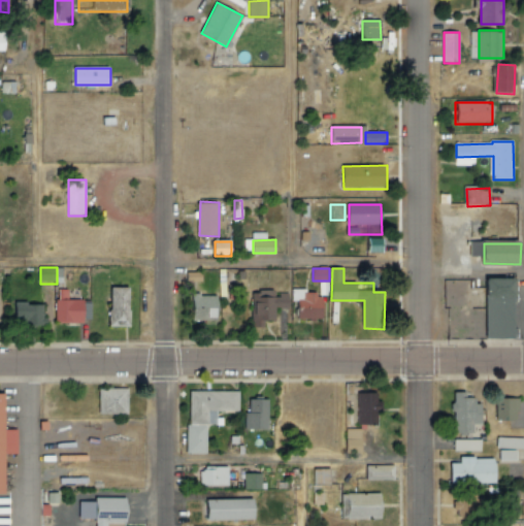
[(220,271),(227,271),(228,297),(221,297),(220,271)]
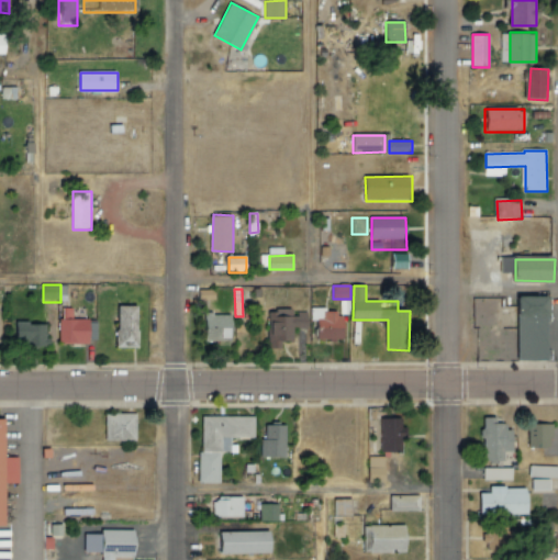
[(200,290),(215,290),(215,300),(200,300),(200,290)]
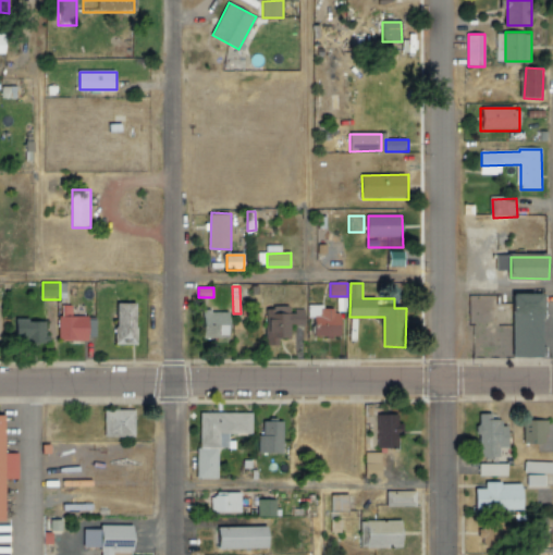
[(515,295),(543,295),(543,357),(514,357),(515,295)]
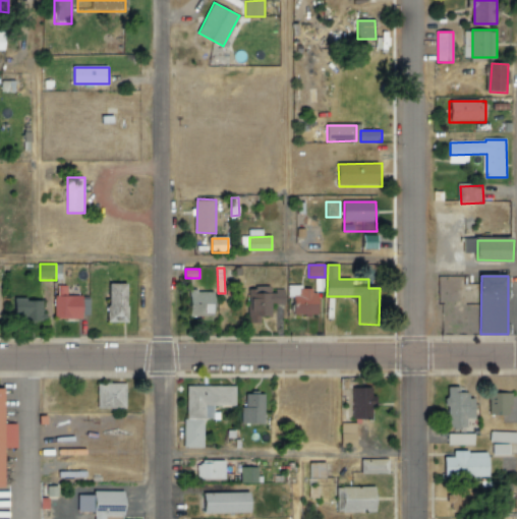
[(111,285),(128,285),(128,323),(112,323),(111,285)]
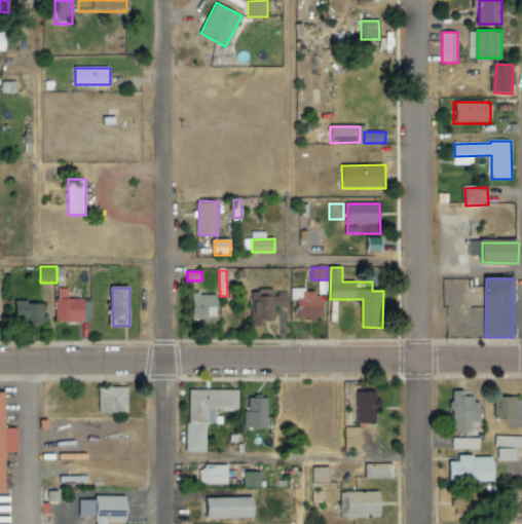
[(60,289),(60,322),(84,322),(84,300),(70,299),(70,289),(60,289)]
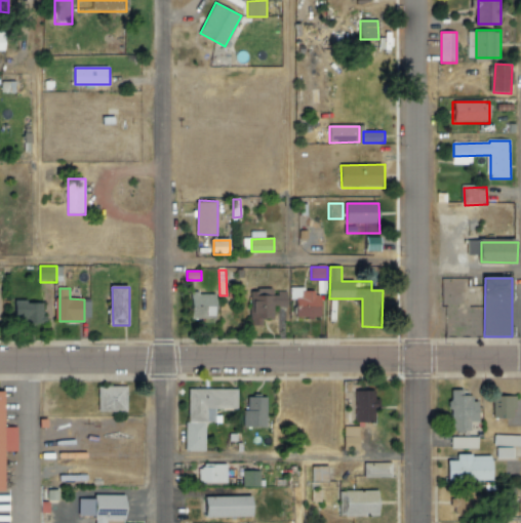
[(254,291),(259,290),(274,290),(274,292),(287,292),(288,307),(274,307),(275,318),(264,319),(265,324),(255,325),(254,291)]
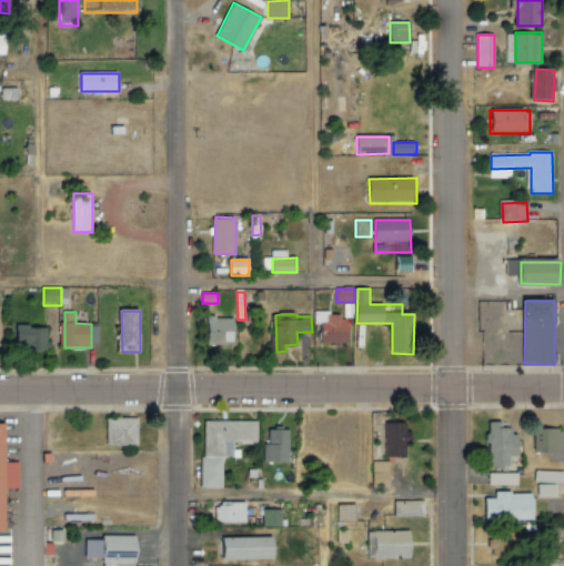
[(328,324),(328,315),(342,315),(342,324),(348,324),(348,343),(322,343),(322,324),(328,324)]
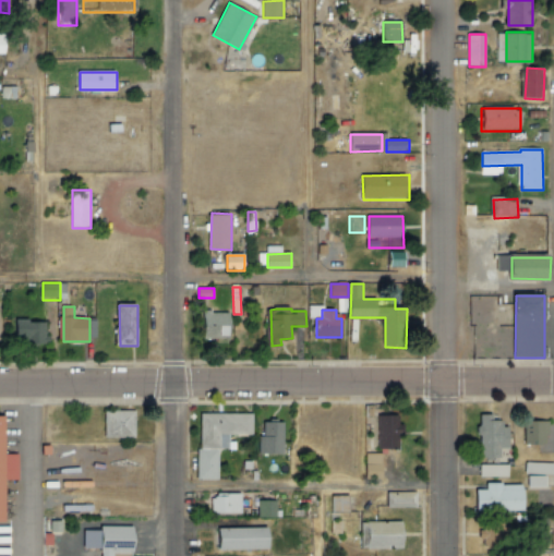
[(203,311),(230,311),(230,340),(203,340),(203,311)]
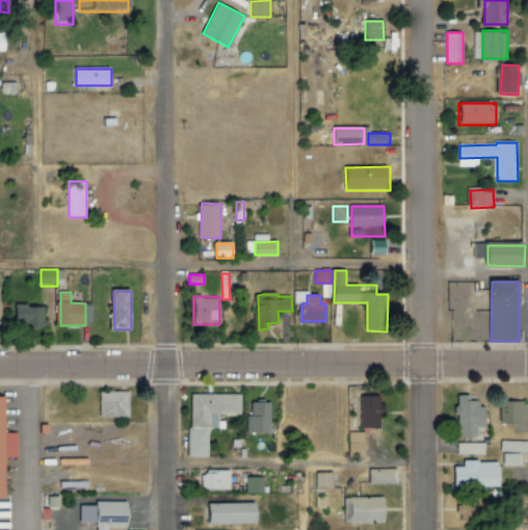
[(16,305),(44,307),(42,329),(14,326),(16,305)]
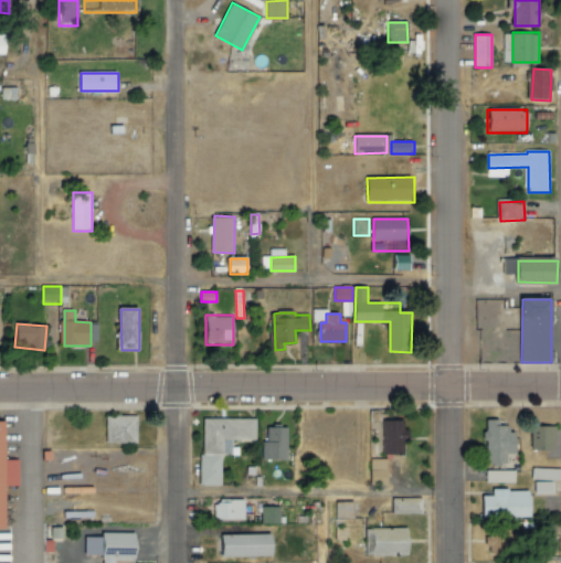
[(105,415),(138,415),(138,445),(105,446),(105,415)]
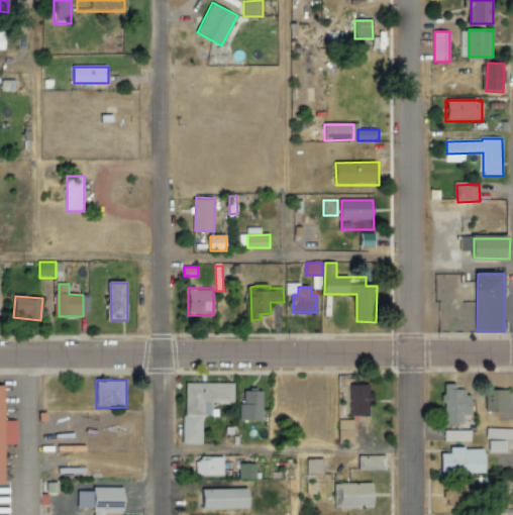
[(188,403),(186,403),(186,384),(235,383),(235,403),(214,403),(214,417),(216,417),(216,444),(184,444),(184,417),(188,417),(188,403)]
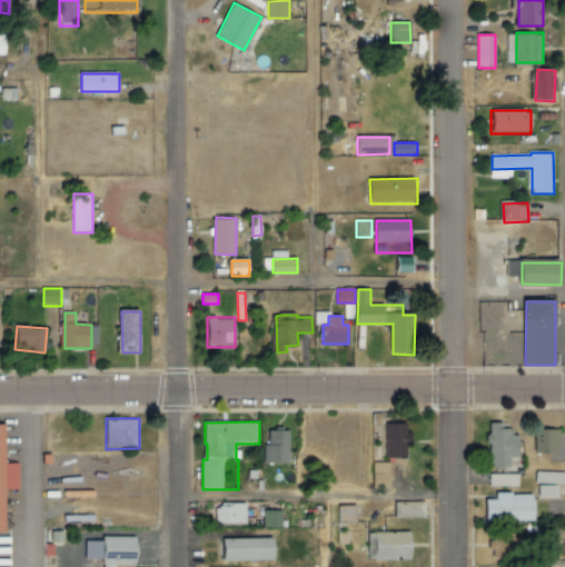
[(492,423),(508,423),(508,428),(515,427),(515,435),(519,435),(521,468),(494,469),(492,423)]
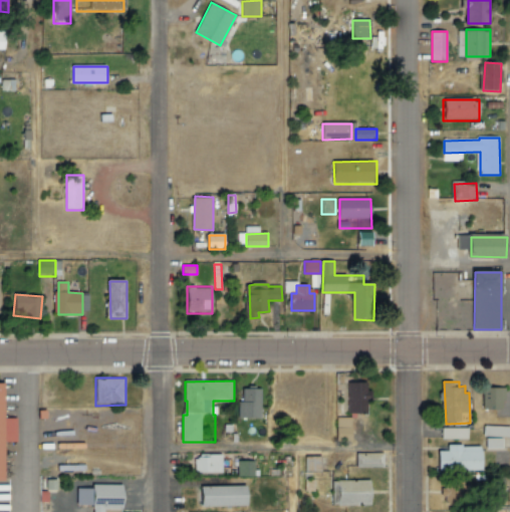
[(347,384),(369,384),(368,415),(347,414),(347,384)]
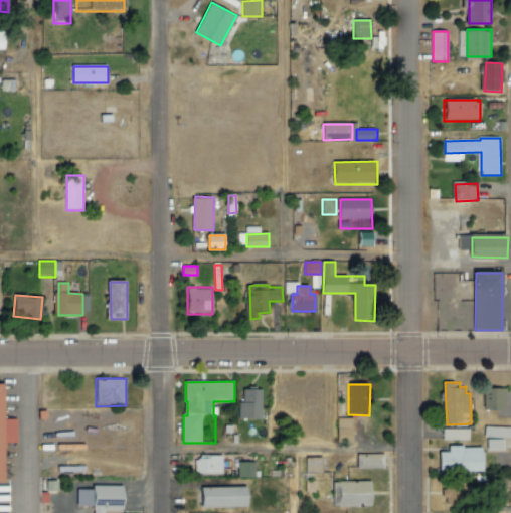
[(0,485),(8,486),(8,446),(21,446),(21,421),(8,421),(8,386),(0,386),(0,485)]
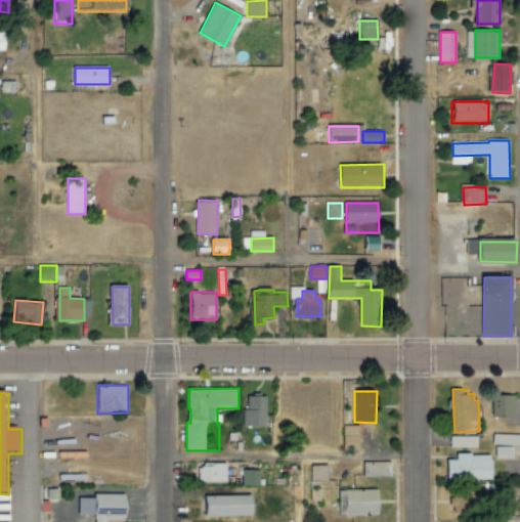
[(265,416),(265,426),(245,426),(245,410),(249,410),(248,396),(268,395),(268,416),(265,416)]
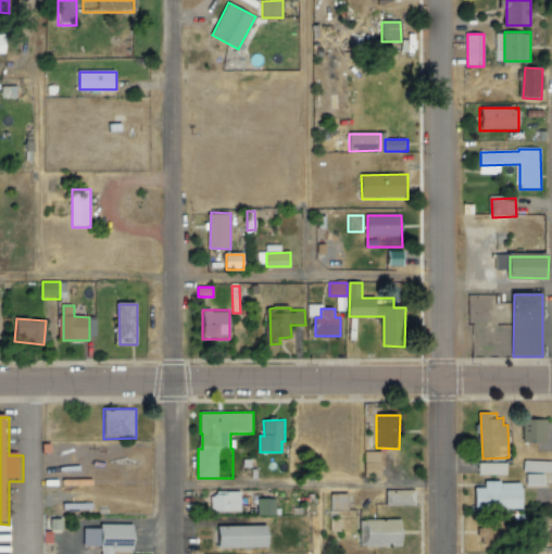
[(525,420),(547,420),(548,442),(525,443),(525,420)]
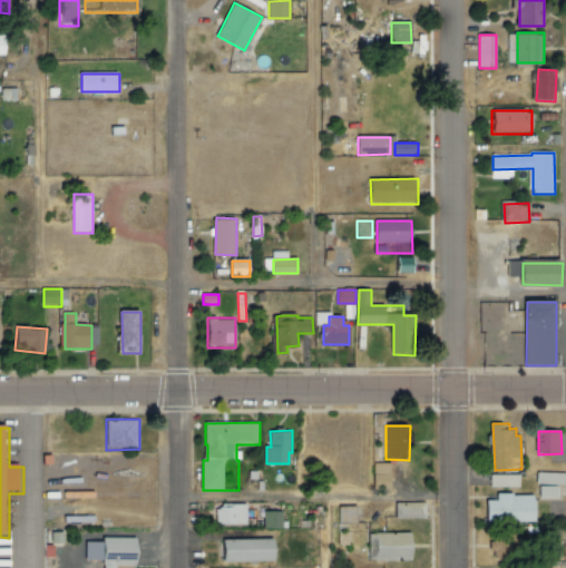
[(393,466),(377,467),(378,493),(394,492),(393,466)]
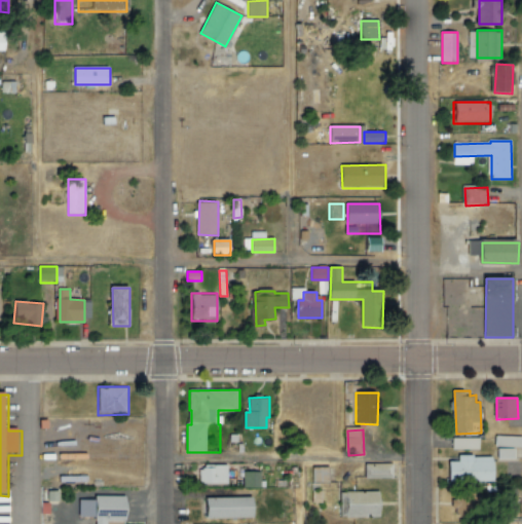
[(453,439),(480,439),(480,449),(452,449),(453,439)]
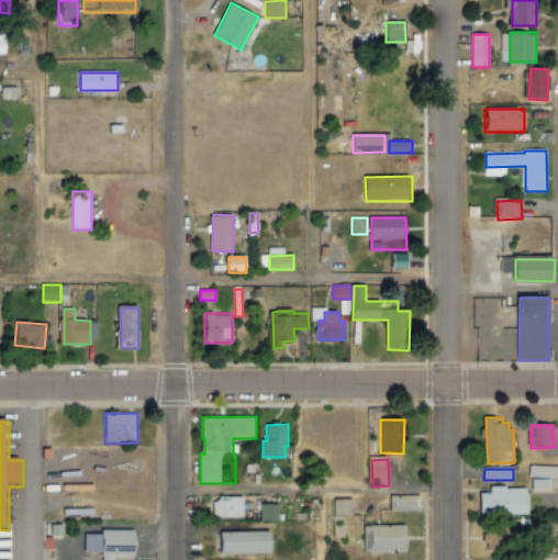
[(534,493),(554,494),(554,481),(557,481),(557,469),(535,469),(534,493)]
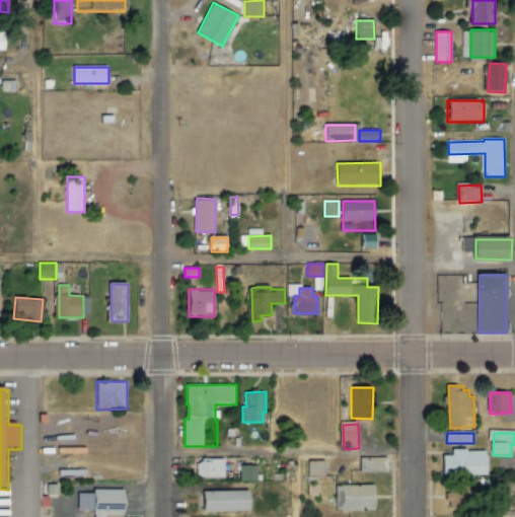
[(445,455),(453,455),(453,449),(469,449),(469,451),(487,451),(487,455),(490,455),(490,475),(445,475),(445,455)]
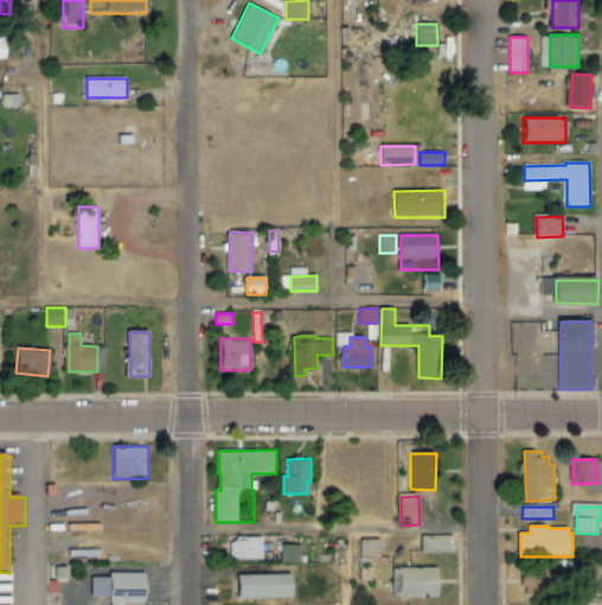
[(422,536),(454,534),(455,551),(423,552),(422,536)]
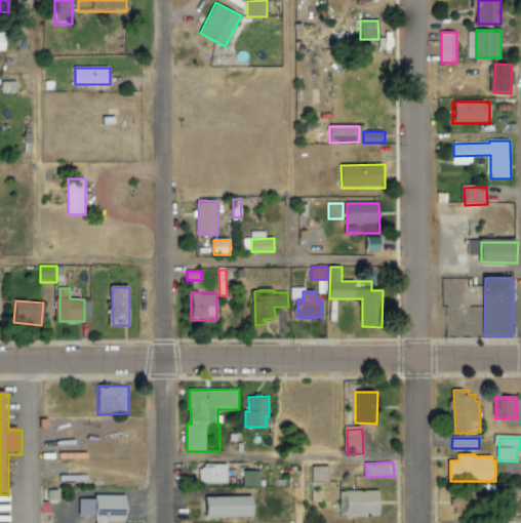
[(206,467),(217,467),(217,484),(206,484),(206,467)]
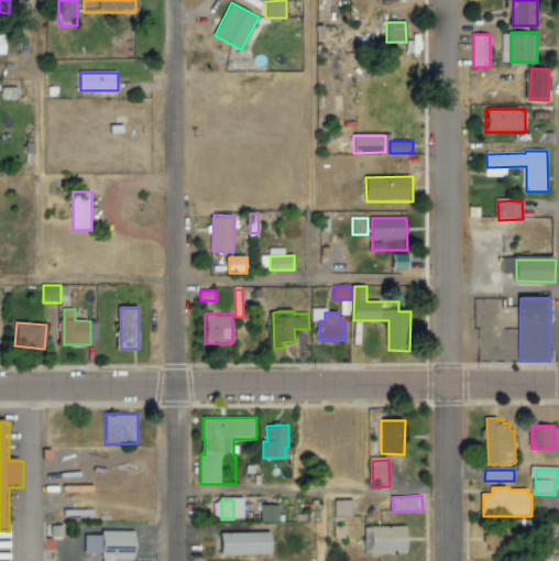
[(355,504),(338,504),(338,519),(355,519),(355,504)]
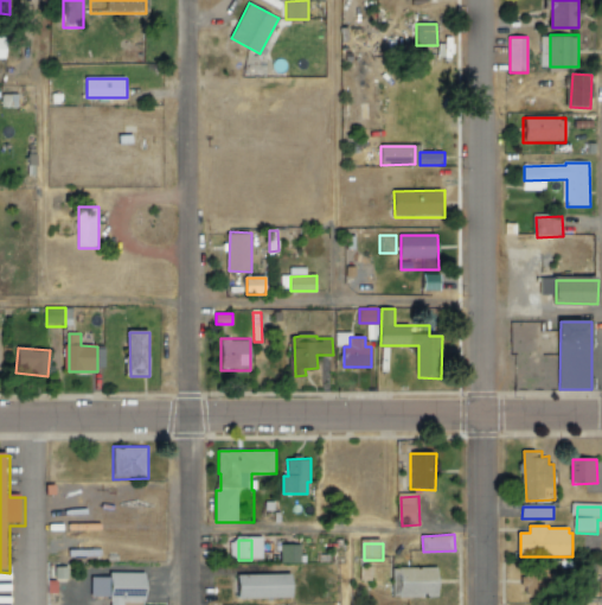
[(282,546),(302,545),(302,561),(283,562),(282,546)]
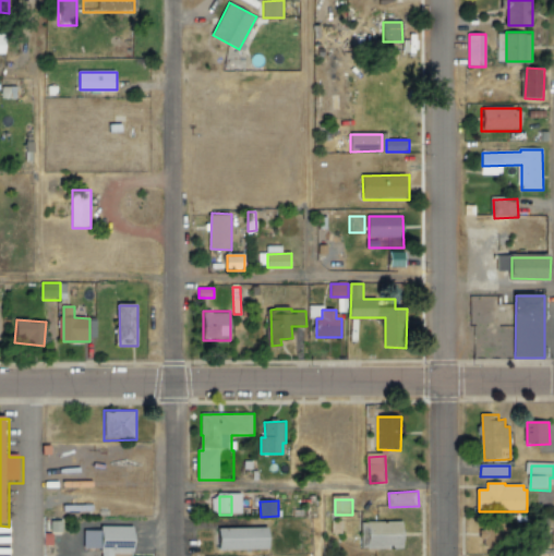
[(366,522),(404,522),(404,548),(366,550),(366,522)]
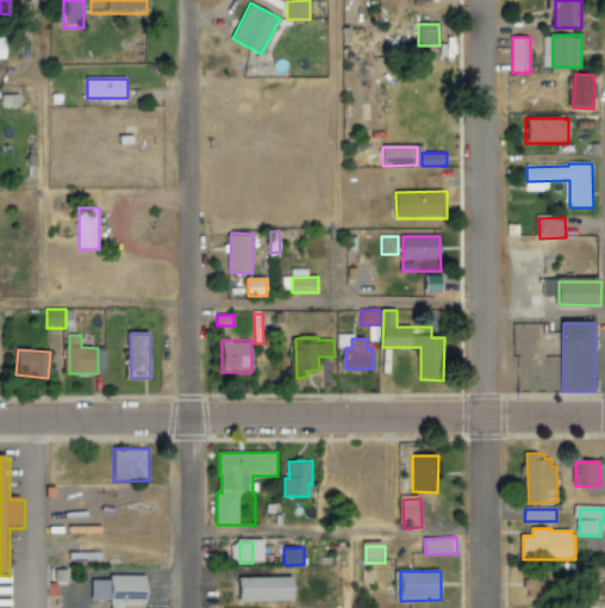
[(561,578),(561,594),(552,594),(552,597),(530,597),(530,591),(525,591),(525,581),(530,581),(530,572),(553,572),(553,578),(561,578)]
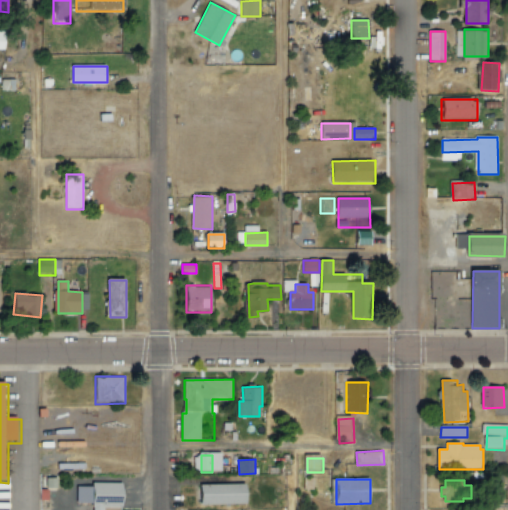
[(95,509),(95,508),(94,503),(78,504),(78,487),(95,486),(94,483),(123,482),(124,507),(104,508),(104,509),(95,509)]
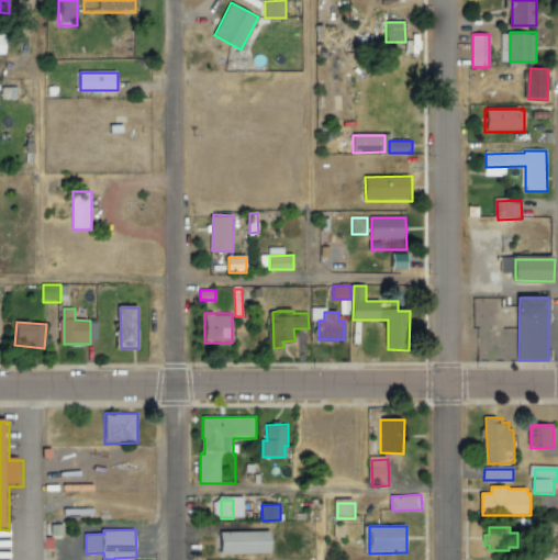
[(224,557),(275,556),(274,534),(224,535),(224,557)]
